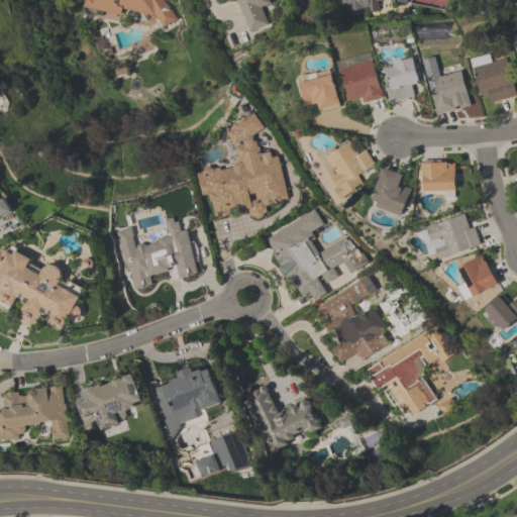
[(168,0),(88,0),(87,12),(120,16),(121,16),(166,22),(168,0)]
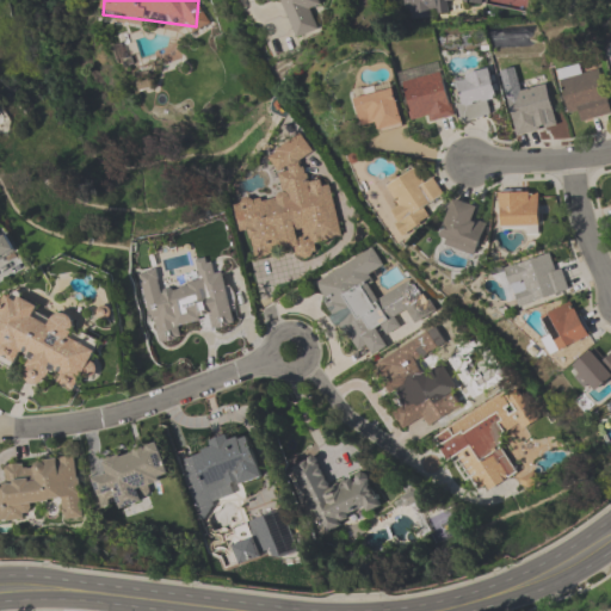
[(284,0),(291,38),(315,34),(312,10),(319,7),(318,0),(284,0)]
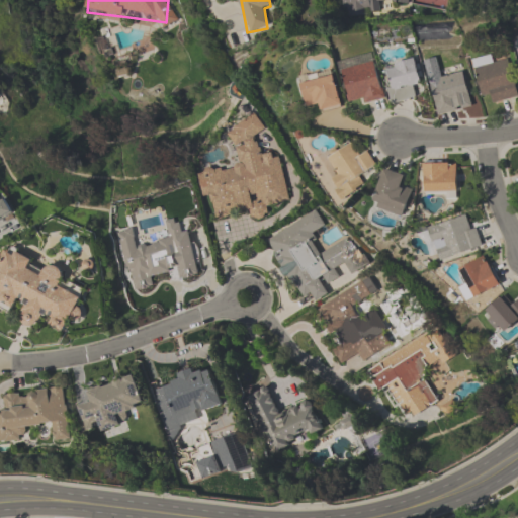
[(411,1),(410,0),(341,0),(345,18),(381,11),(380,7),(411,1)]
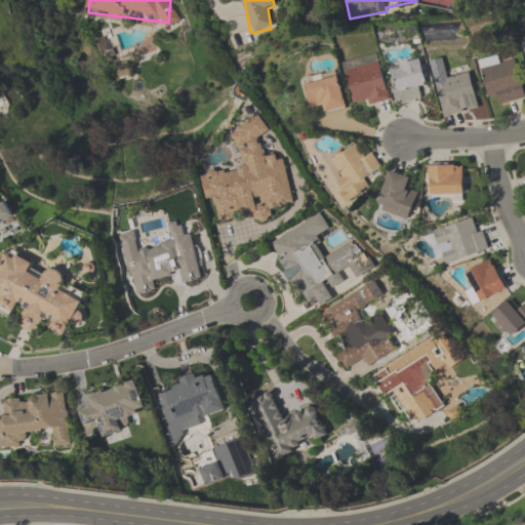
[(524,96),(516,59),(500,63),(499,55),(478,61),(487,97),(497,95),(499,105),(524,98),(524,96)]
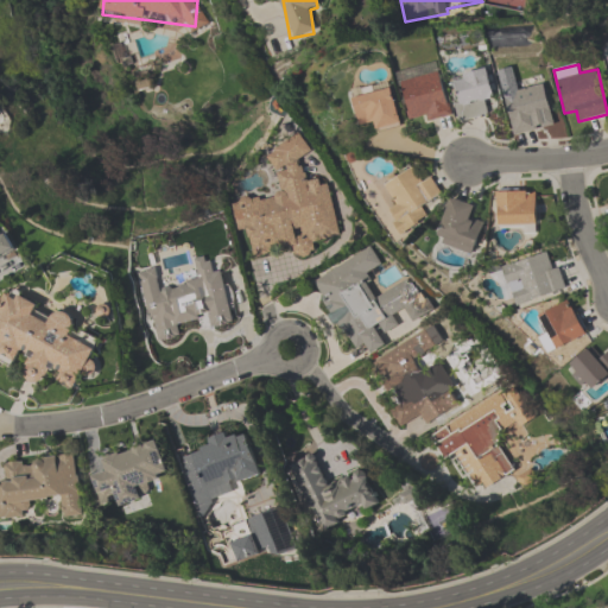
[(450,115),(438,68),(398,77),(410,125),(450,115)]
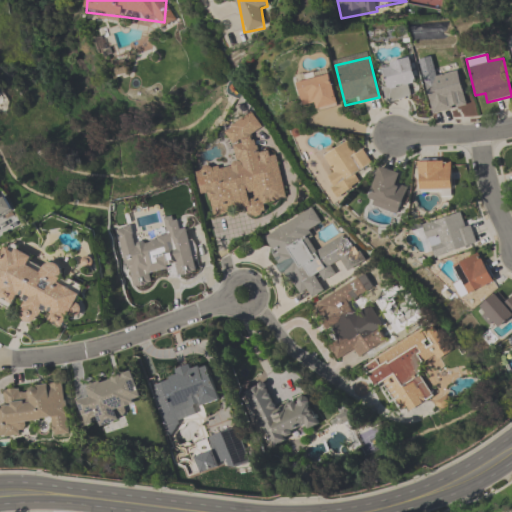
[(378,65),(385,103),(411,98),(408,86),(417,84),(412,58),(378,65)]
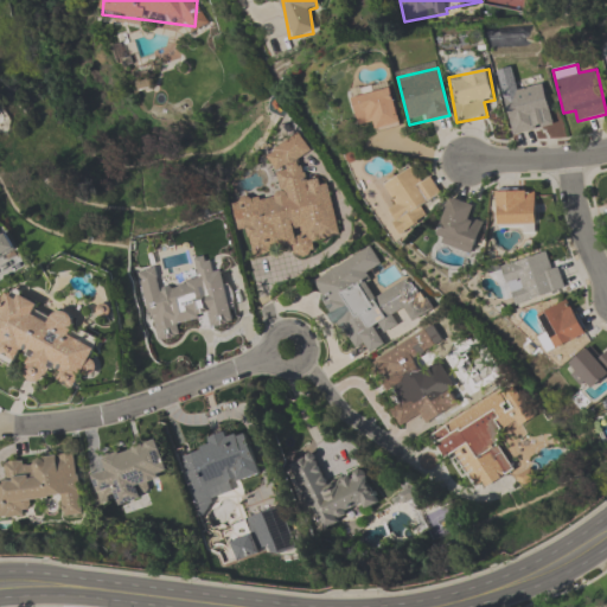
[(510,135),(540,129),(537,116),(550,114),(544,85),(519,90),(518,82),(502,84),(510,135)]
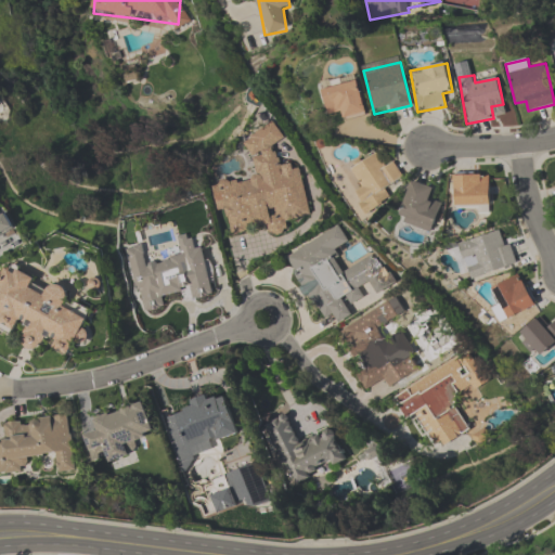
[(366,115),(357,79),(321,89),(328,115),(340,111),(343,121),(366,115)]
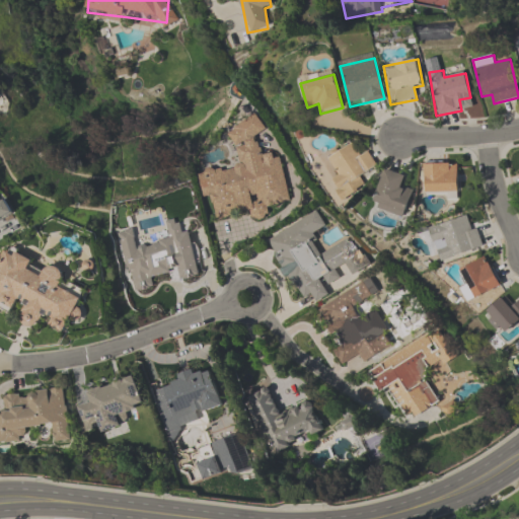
[(238,164),(198,173),(203,197),(211,195),(216,219),(245,213),(247,220),(269,215),(267,207),(290,202),(280,156),(265,159),(255,122),(230,127),(238,164)]
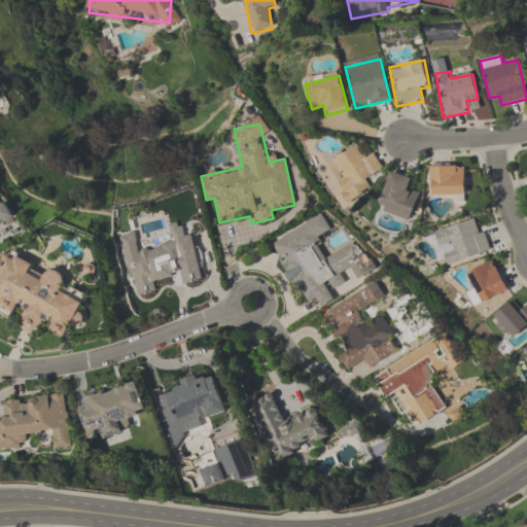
[(351,203),(372,191),(364,179),(383,170),(374,154),(364,160),(357,146),(329,162),(351,203)]
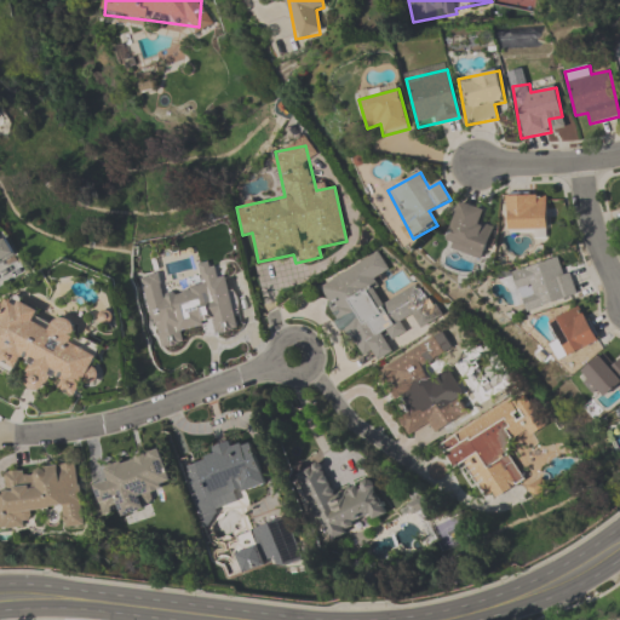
[(505,195),(505,233),(547,233),(547,195),(505,195)]
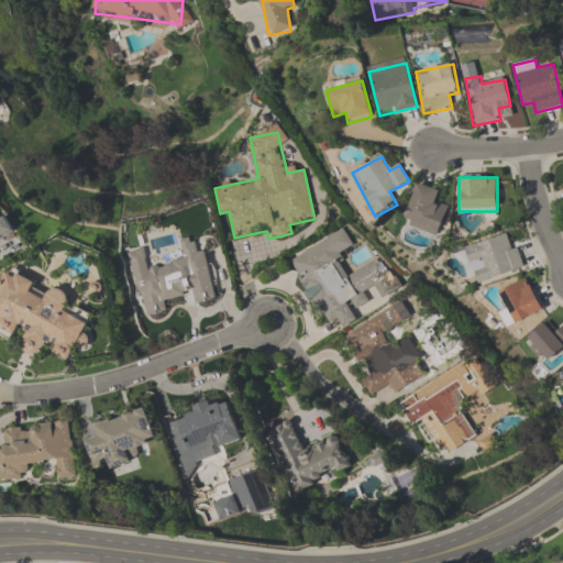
[(404,225),(439,236),(448,207),(435,203),(440,191),(417,184),(404,225)]
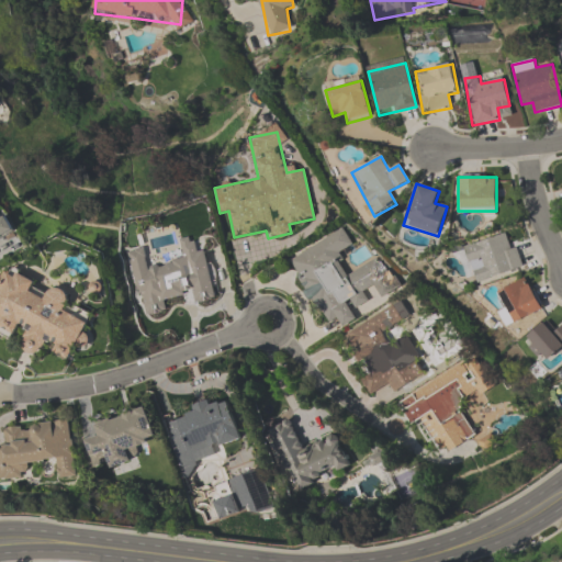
[(0,242),(1,243),(0,236),(0,233),(11,233),(10,217),(0,218),(0,242)]
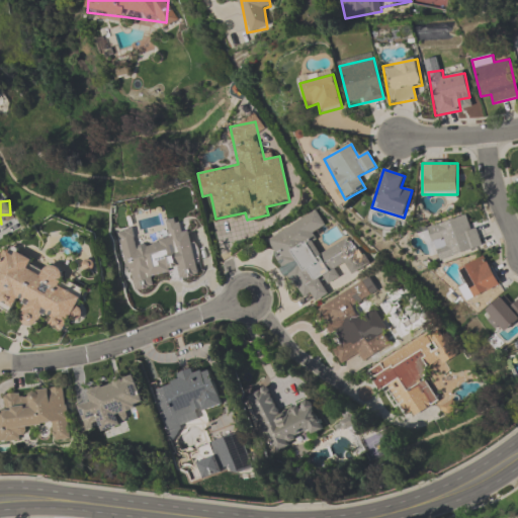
[(266,237),(298,299),(311,293),(315,301),(328,294),(324,285),(339,277),(335,269),(345,264),(351,275),(366,267),(351,237),(320,252),(311,233),(324,227),(316,211),(266,237)]
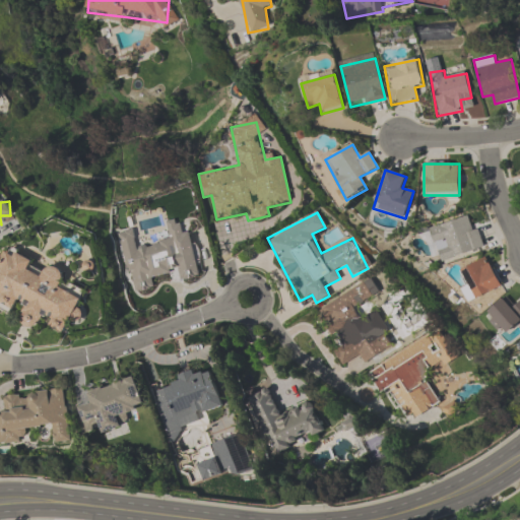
[(430,228),(440,262),(483,249),(473,214),(430,228)]
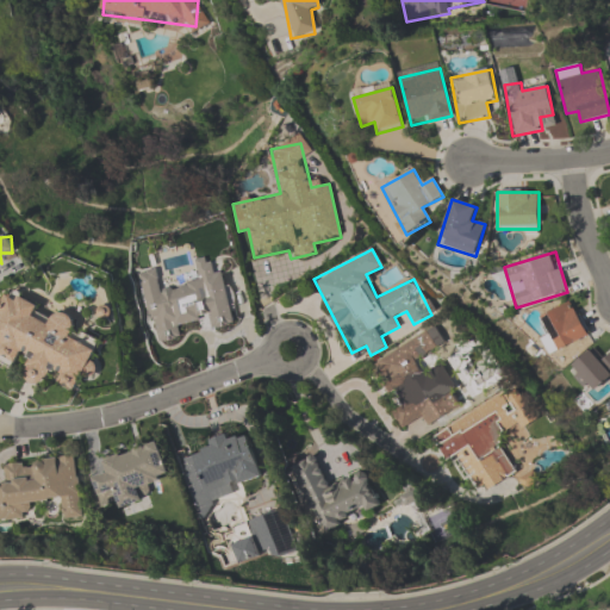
[(154,344),(180,338),(178,325),(210,318),(212,327),(234,322),(223,269),(212,272),(210,257),(195,260),(199,281),(160,290),(155,268),(138,272),(154,344)]
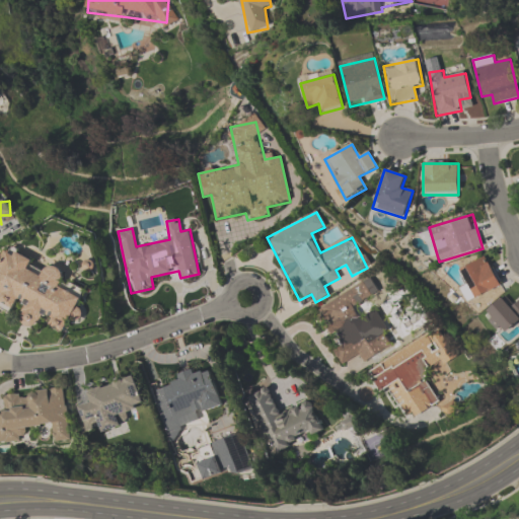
[(18,321),(36,329),(40,322),(43,322),(66,332),(72,319),(80,318),(82,315),(81,303),(86,291),(71,283),(64,284),(63,270),(48,264),(43,275),(29,268),(33,260),(13,250),(0,251),(0,292),(0,293),(0,305),(3,305),(11,308),(17,308),(22,295),(24,309),(18,321)]
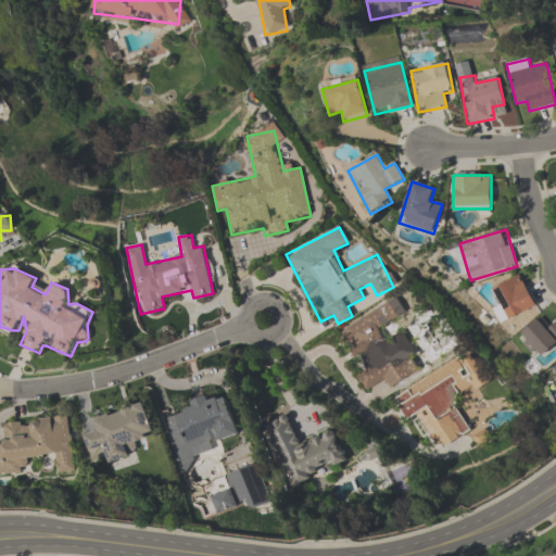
[(491,288),(504,321),(536,308),(522,275),(491,288)]
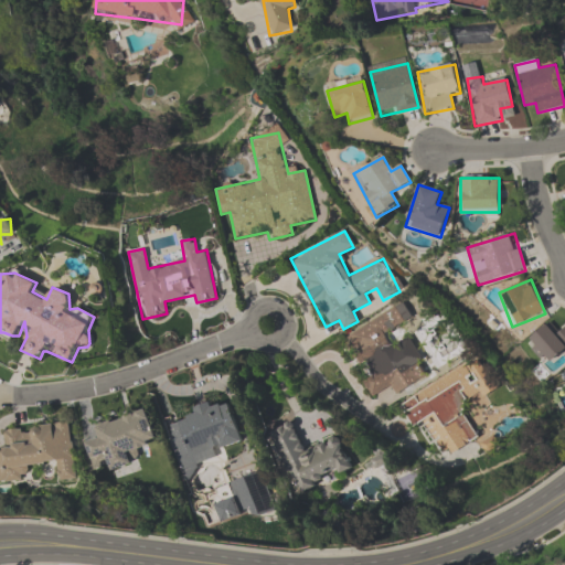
[(344,337),(376,395),(388,388),(393,396),(419,382),(392,330),(405,322),(397,308),(344,337)]
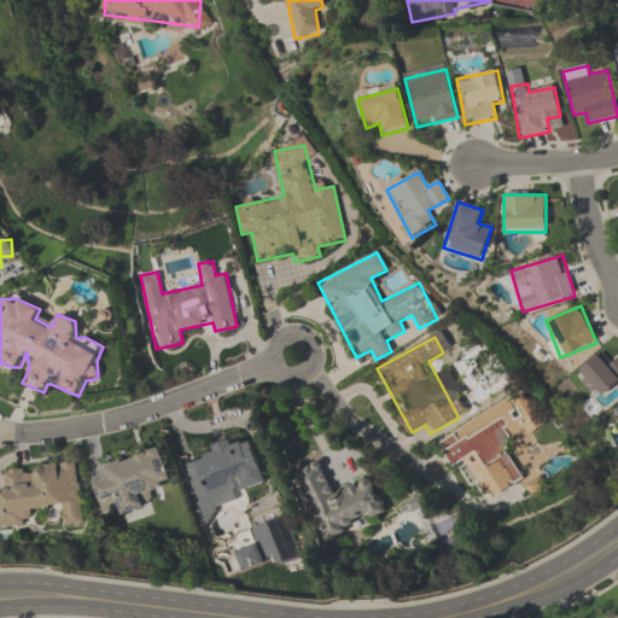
[(617,384),(617,383),(600,396),(594,388),(589,392),(579,382),(584,377),(578,369),(600,353),(610,363),(617,355),(617,384)]
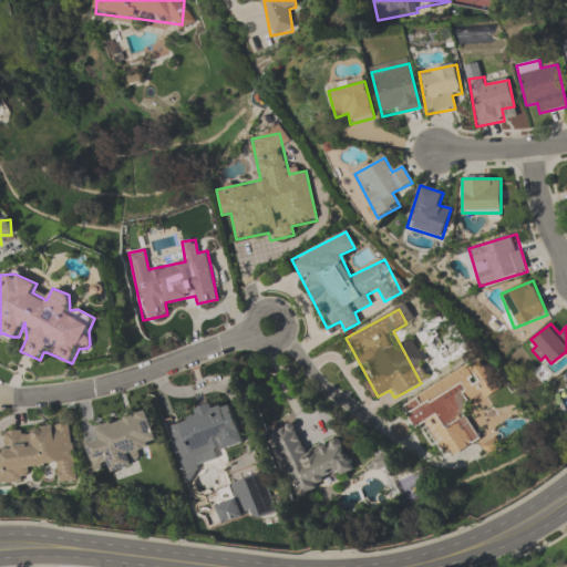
[(405,405),(441,462),(480,439),(462,410),(496,389),(480,360),(405,405)]
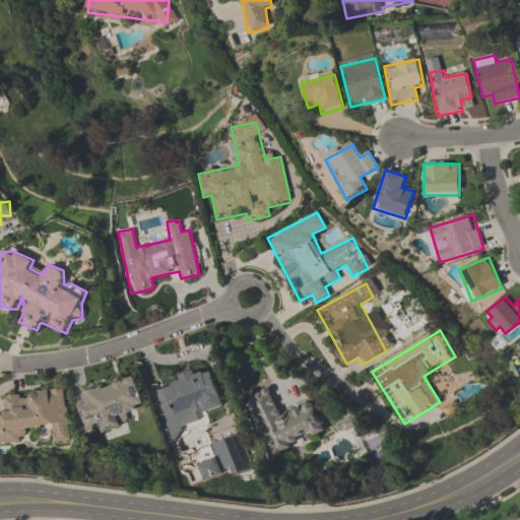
[(177,430),(202,420),(196,406),(220,397),(212,373),(203,376),(200,368),(171,378),(174,387),(163,390),(177,430)]
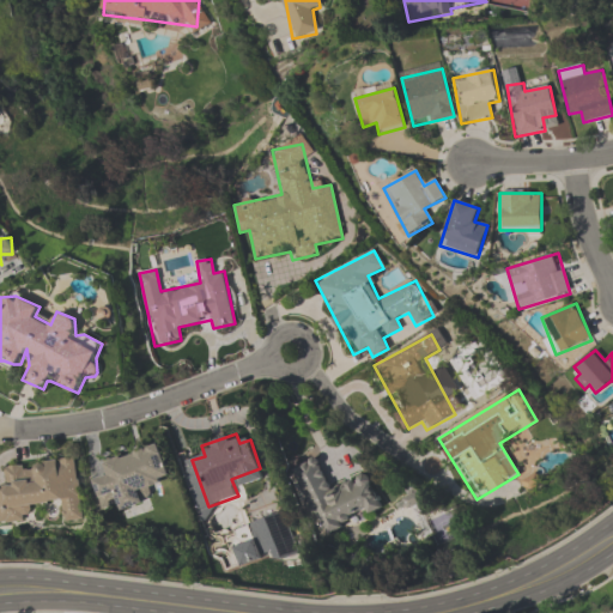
[(102,461),(105,477),(91,481),(99,507),(115,501),(119,511),(144,503),(139,490),(171,480),(159,444),(102,461)]
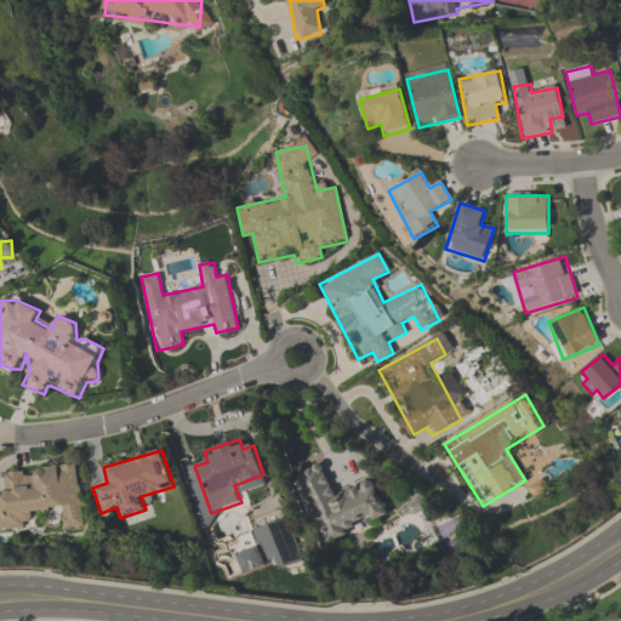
[(0,472),(0,473),(4,502),(0,502),(0,529),(29,527),(27,513),(61,510),(63,529),(84,528),(77,465),(0,472)]
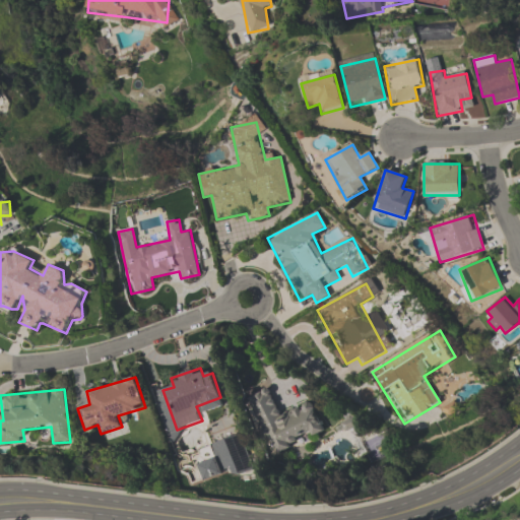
[(312,402),(279,415),(269,390),(248,399),(271,454),(324,432),(312,402)]
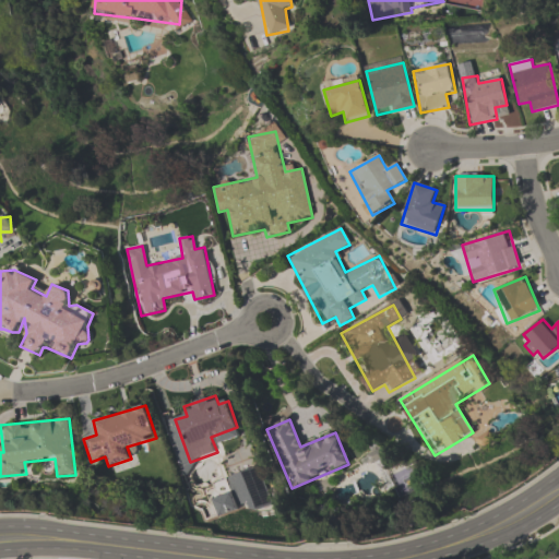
[(261,466),(226,478),(238,513),(273,502),(261,466)]
